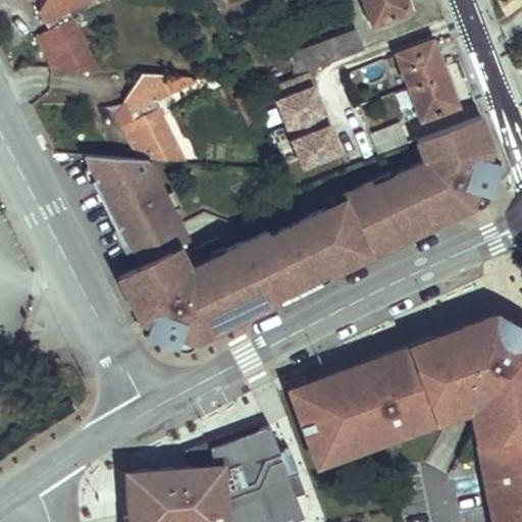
[(27,0),(36,18),(22,24),(40,58),(88,61),(57,0),(27,0)]
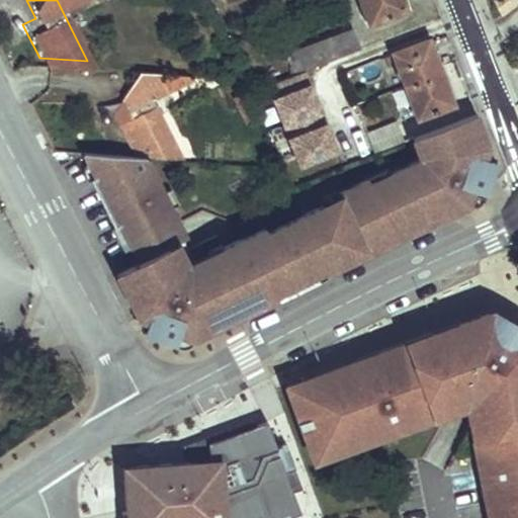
[(497,16),(517,6),(517,0),(490,0),(489,1),(497,16)]
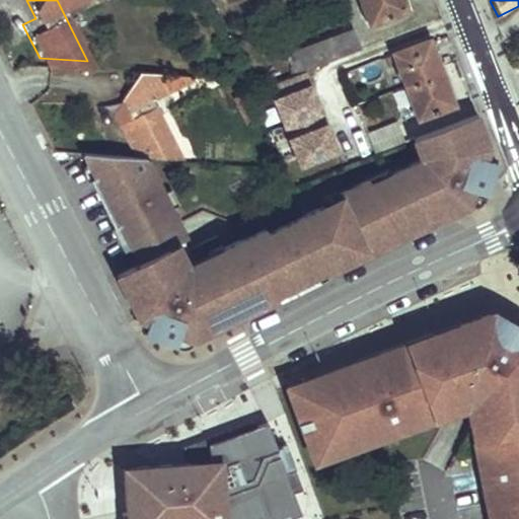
[(316,25),(323,44),(351,32),(343,14),(316,25)]
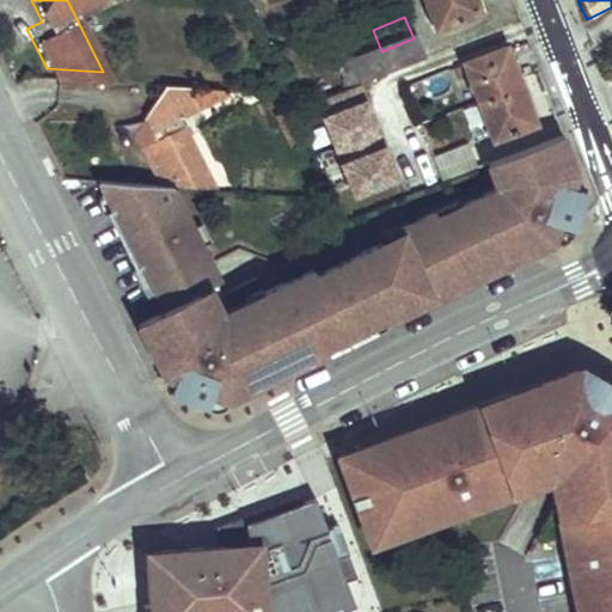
[(505,46),(465,62),(496,140),(537,123),(505,46)]
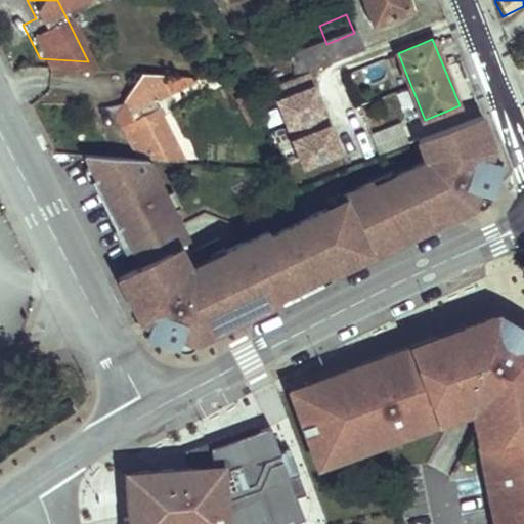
[(340,151),(308,72),(271,86),(303,168),(340,151)]
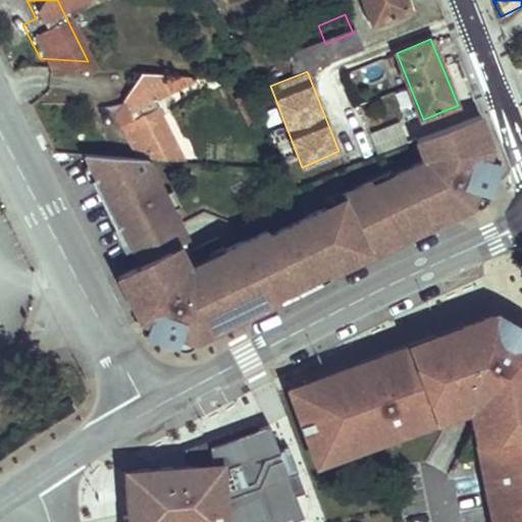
[(111,112),(134,158),(148,159),(155,160),(185,161),(153,99),(170,91),(163,75),(140,74),(111,112)]
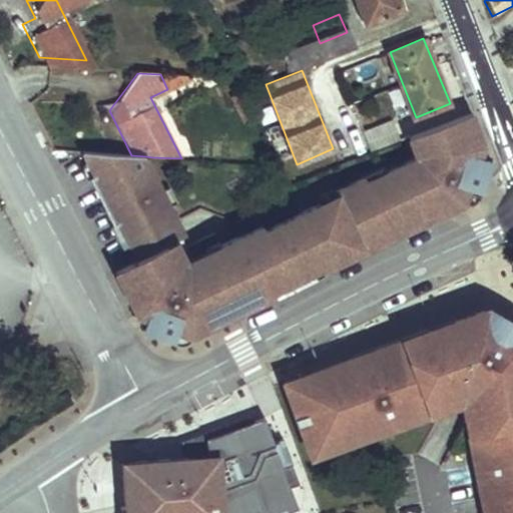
[(160,74),(167,89),(185,80),(183,76),(160,74)]
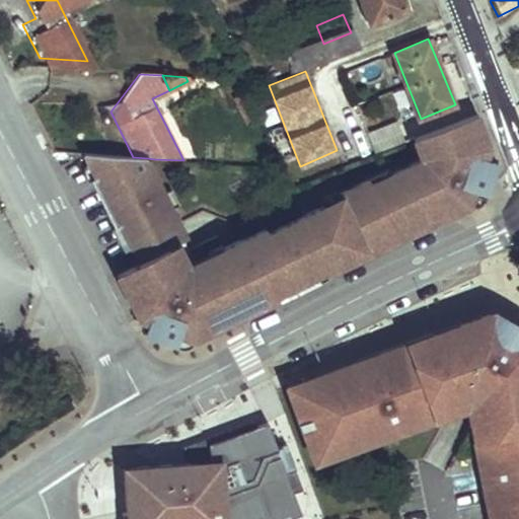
[(165,109),(189,95),(183,87),(160,100),(165,109)]
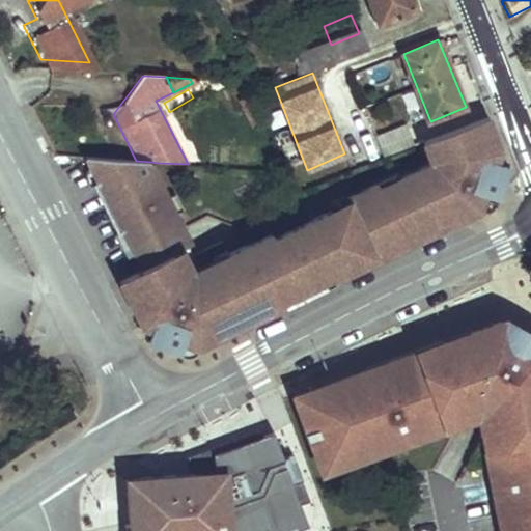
[(136,161),(85,157),(141,269),(118,280),(141,326),(154,330),(150,341),(173,348),(176,338),(197,346),(479,212),(486,190),(498,193),(503,176),(494,173),(501,151),(487,116),(422,141),(430,163),(380,188),(378,184),(347,198),(348,201),(273,239),(271,233),(230,253),(233,257),(186,280),(171,253),(188,246),(173,218),(177,217),(150,162),(136,161)]
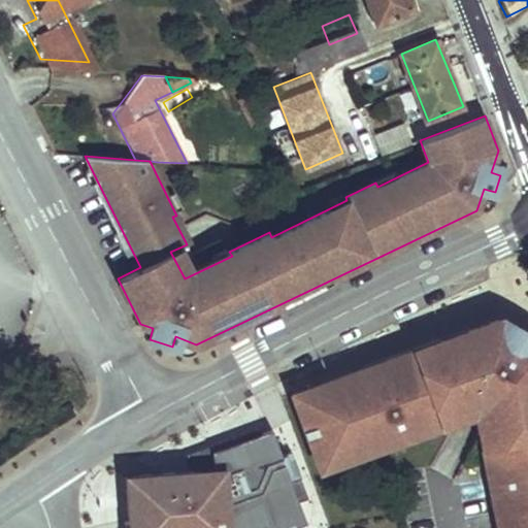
[(376,138),(383,154),(387,153),(410,142),(403,126),(376,138)]
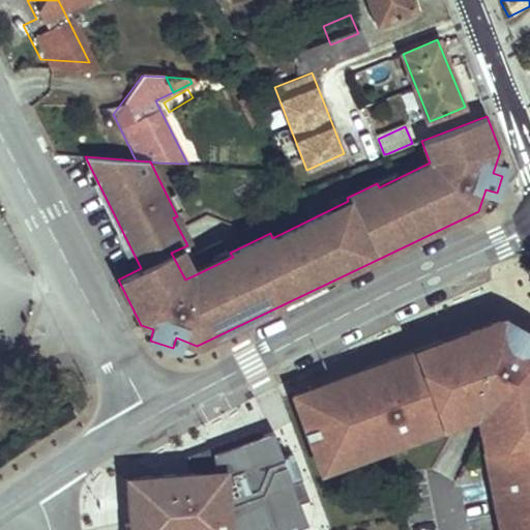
[(529,326),(495,307),(483,312),(529,336),(529,326)]
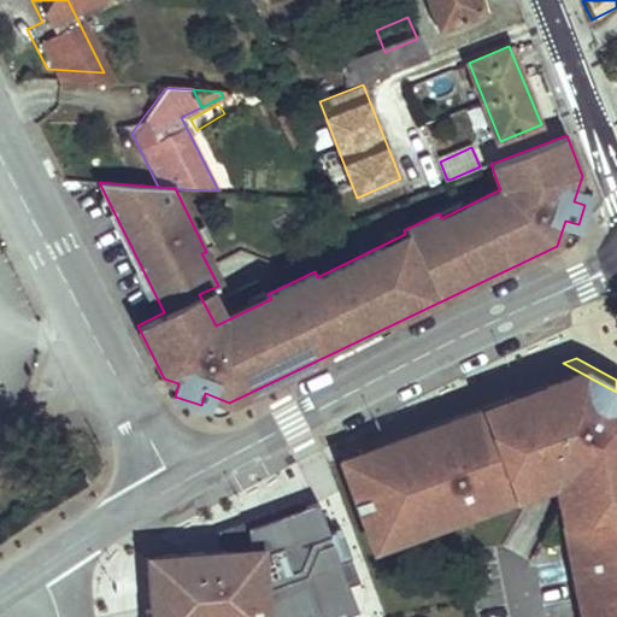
[(616,616),(616,392),(563,363),(442,407),(357,440),(359,447),(336,456),(364,532),(387,523),(389,530),(439,512),(436,505),(459,497),(456,488),(469,483),(538,458),(563,474),(579,544),(582,557),(573,559),(579,583),(571,585),(577,616),(616,616)]
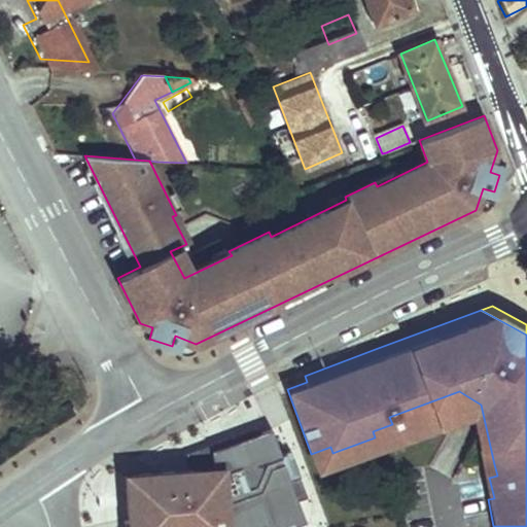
[(287,389),(307,382),(305,376),(284,383),(287,389)]
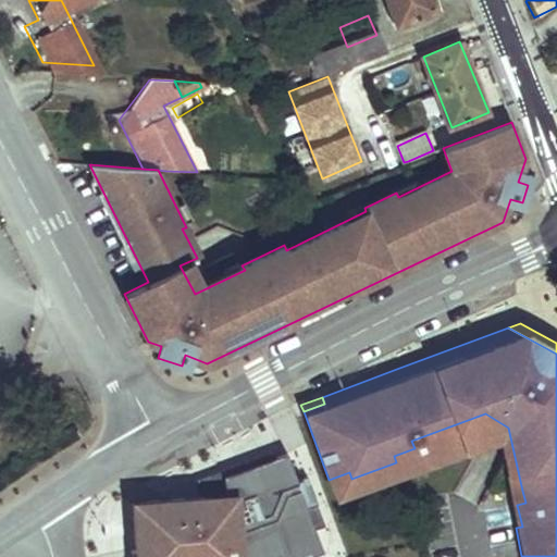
[(522,491),(508,428),(485,413),(423,436),(428,449),(483,429),(495,437),(508,494),(522,491)]
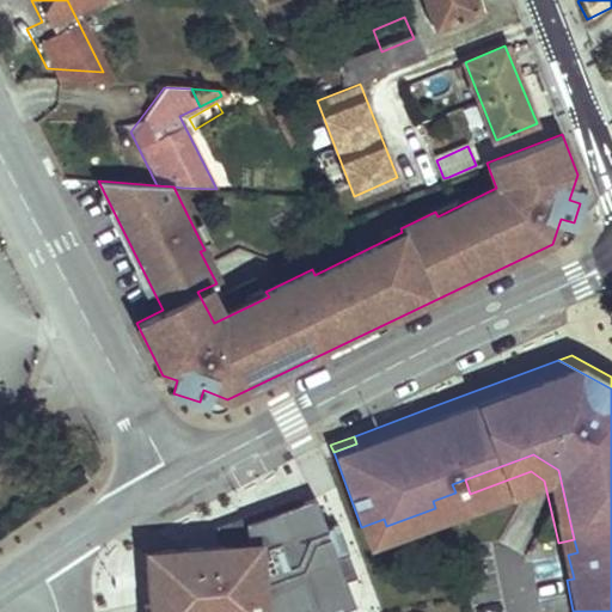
[(435,508),(458,500),(456,493),(433,501),(435,508)]
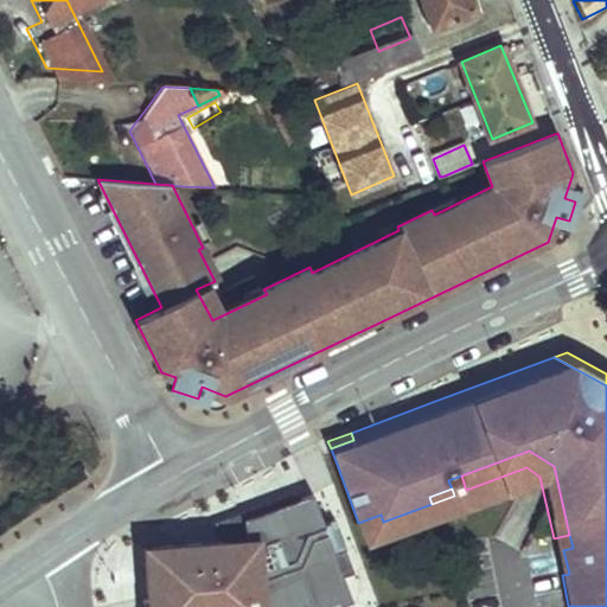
[(332,606),(351,600),(343,576),(353,573),(345,549),(334,554),(312,494),(296,499),(244,519),(246,541),(215,543),(146,549),(149,606),(249,606),(263,606),(264,606),(332,606)]
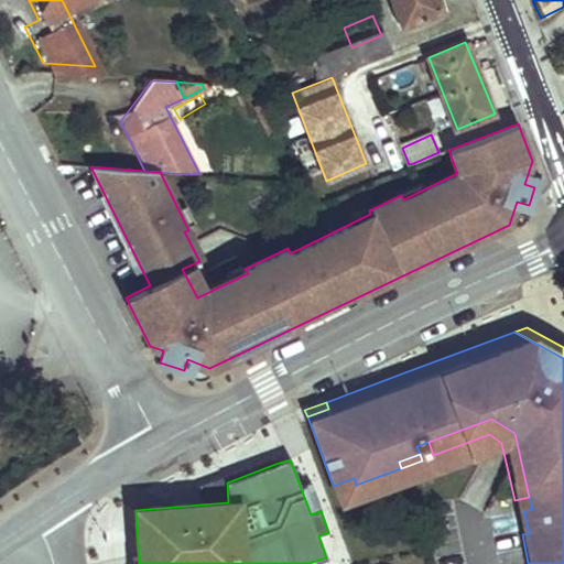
[(228,502),(227,483),(275,464),(273,459),(198,487),(199,505),(228,502)]
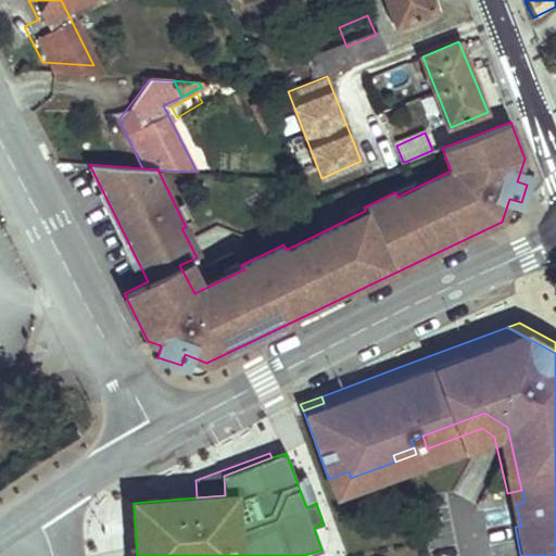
[(351,478),(349,471),(328,479),(330,485),(351,478)]
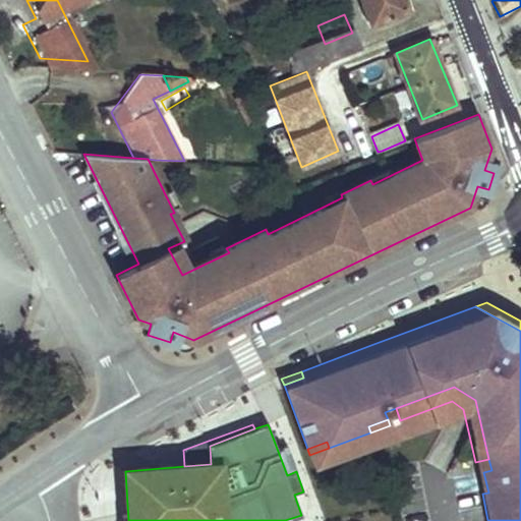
[(488,493),(483,472),(477,473),(482,494),(488,493)]
